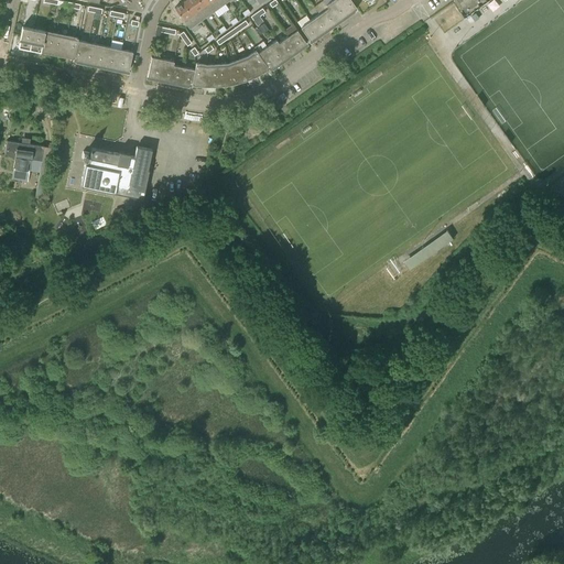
[(188,29),(202,20),(186,0),(184,0),(174,8),(187,26),(188,29)]
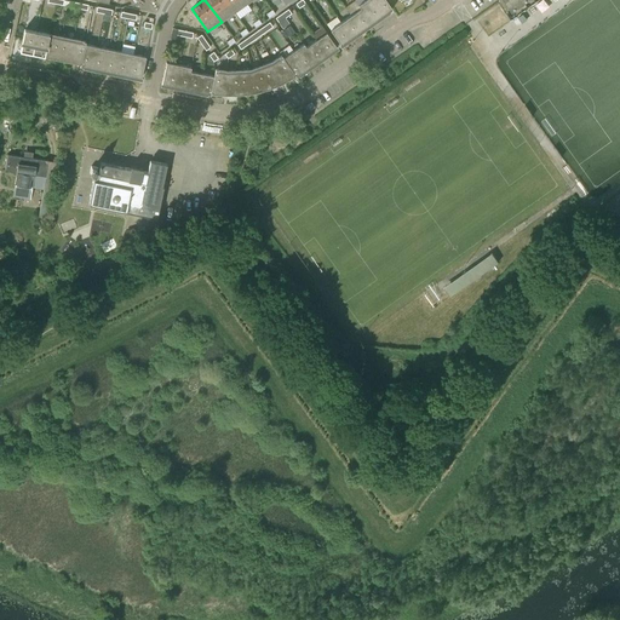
[(234,12),(225,0),(205,0),(222,22),(234,12)]
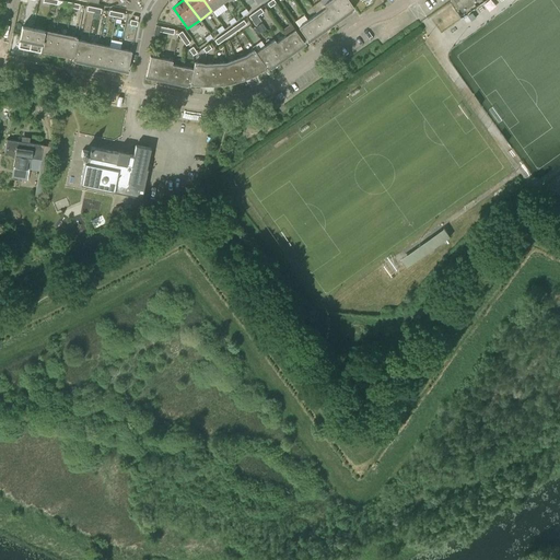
[(221,0),(203,0),(211,11),(223,3),(221,0)]
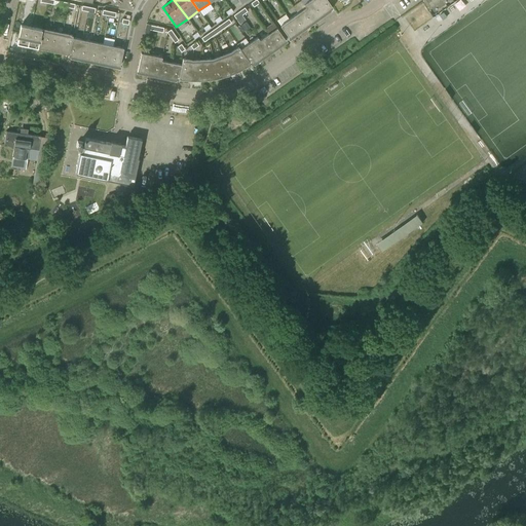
[(324,13),(313,0),(308,0),(303,4),(305,7),(314,20),(324,13)]
